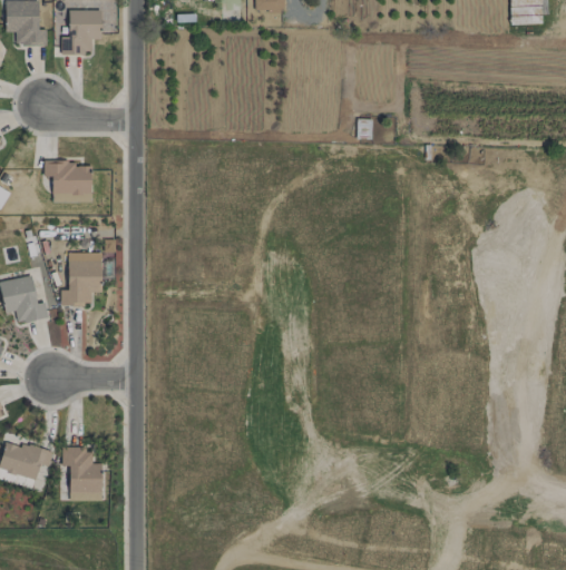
[(40,0),(25,0),(7,0),(7,31),(17,31),(18,46),(48,46),(48,29),(40,29),(40,0)]
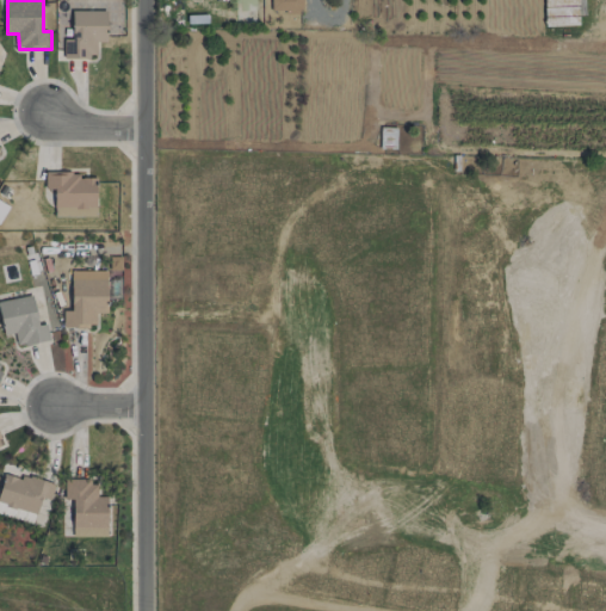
[(274,0),(276,11),(305,10),(304,0),(274,0)]
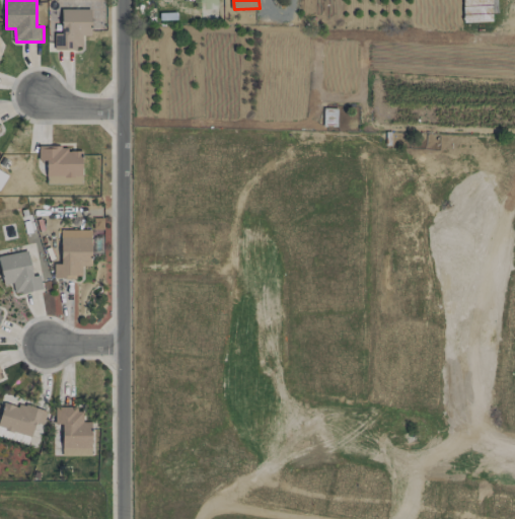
[(494,0),(465,0),(466,22),(495,21),(494,0)]
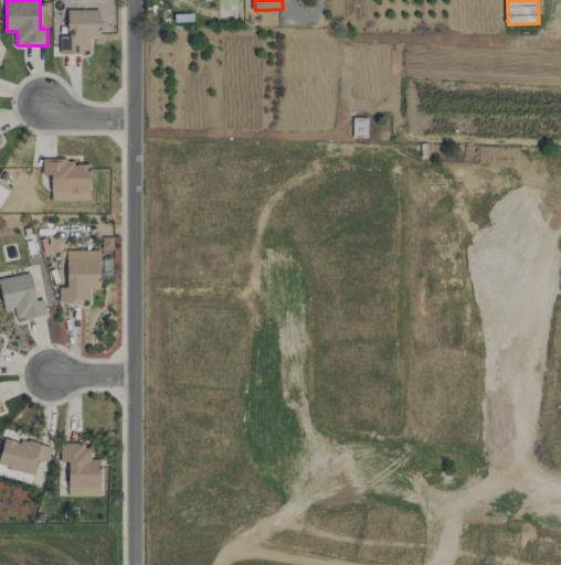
[(102,10),(70,10),(70,36),(63,35),(63,53),(92,53),(92,39),(102,39),(102,10)]
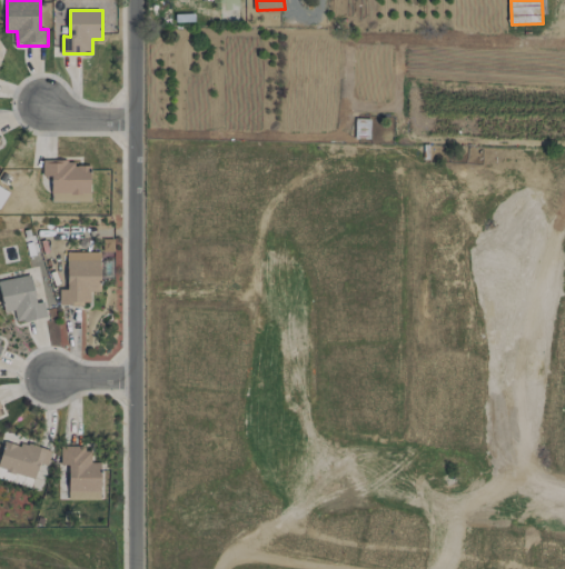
[(93,201),(92,161),(46,162),(46,177),(52,176),(53,202),(93,201)]
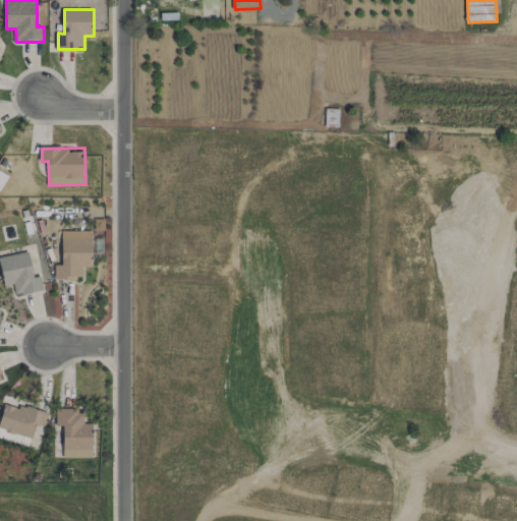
[(63,231),(63,265),(56,265),(57,279),(84,279),(84,268),(94,268),(94,231),(63,231)]
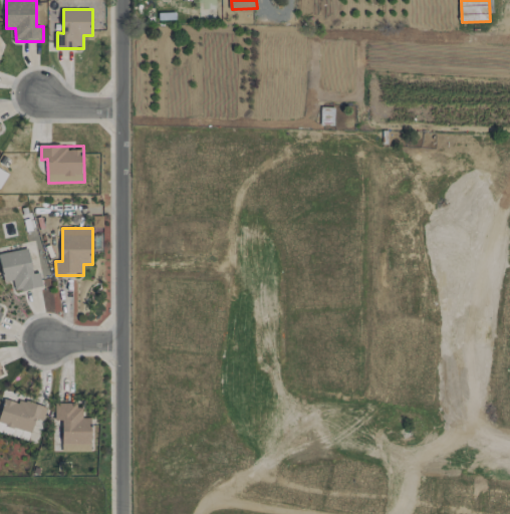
[(35,274),(29,248),(0,254),(0,255),(6,282),(14,280),(17,292),(44,286),(41,272),(35,274)]
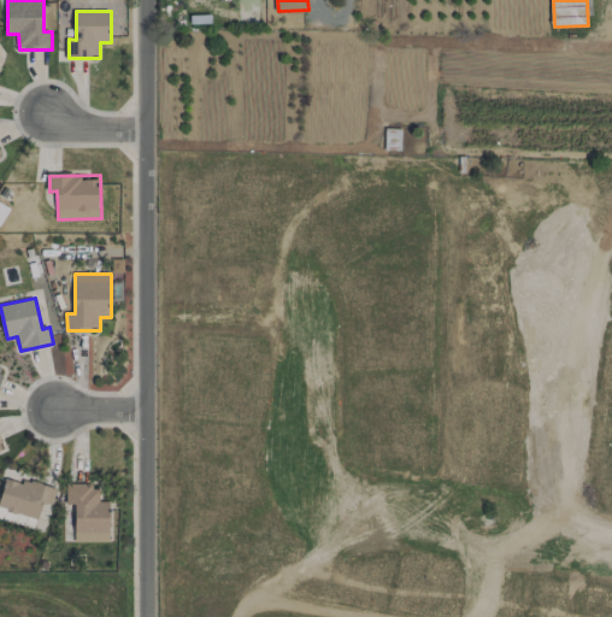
[(0,505),(0,507),(40,518),(45,503),(54,505),(58,489),(9,476),(0,505)]
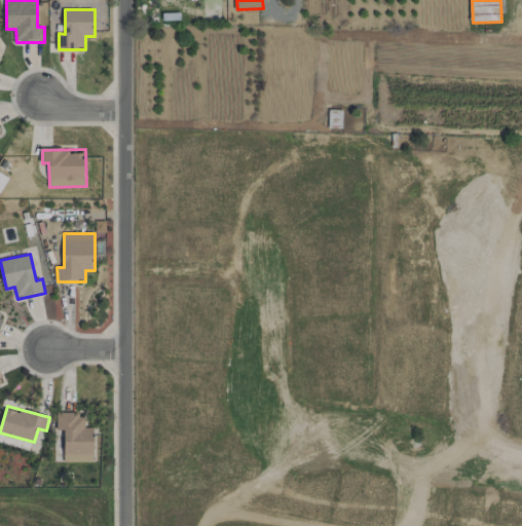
[(59,413),(59,429),(65,429),(65,462),(96,461),(95,427),(86,427),(86,413),(59,413)]
